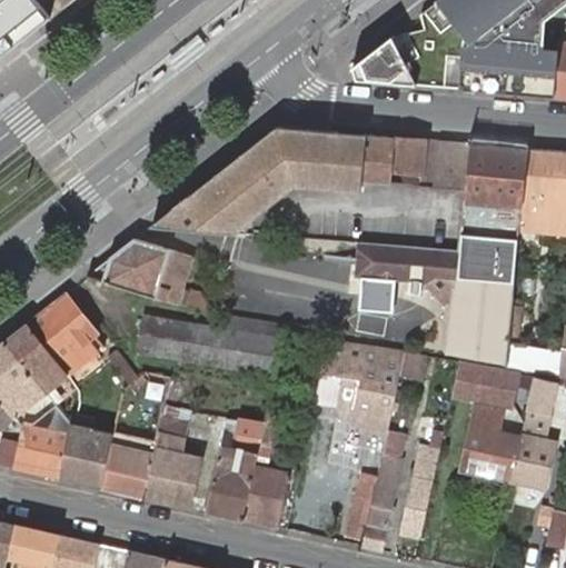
[(0,51),(49,13),(38,0),(0,0),(0,51)]
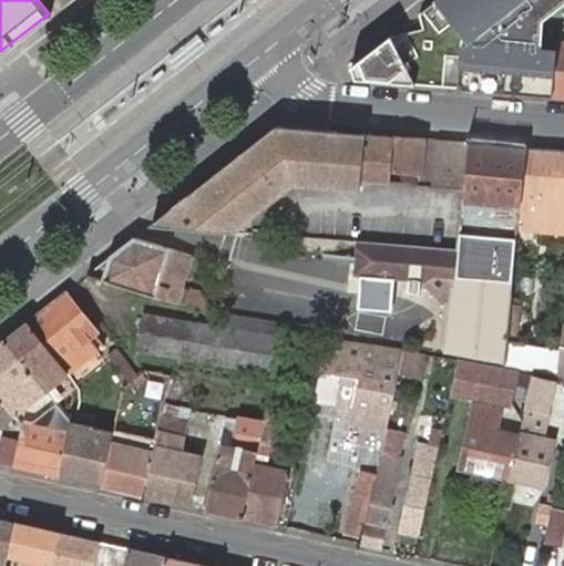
[(58,6),(53,0),(38,0),(49,13),(58,6)]
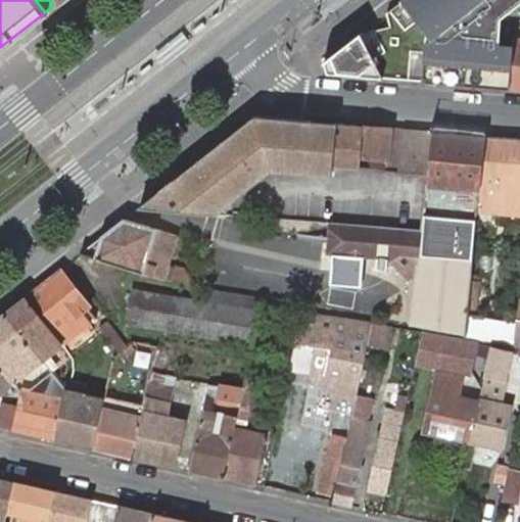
[(519,0),(399,0),(400,0),(423,31),(421,80),(506,87),(510,37),(511,26),(519,26),(519,0)]
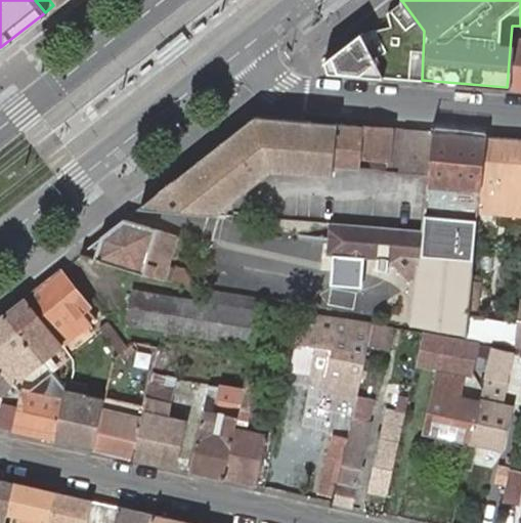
[(424,31),(400,1),(359,34),(324,61),(327,72),(422,80),(424,31)]
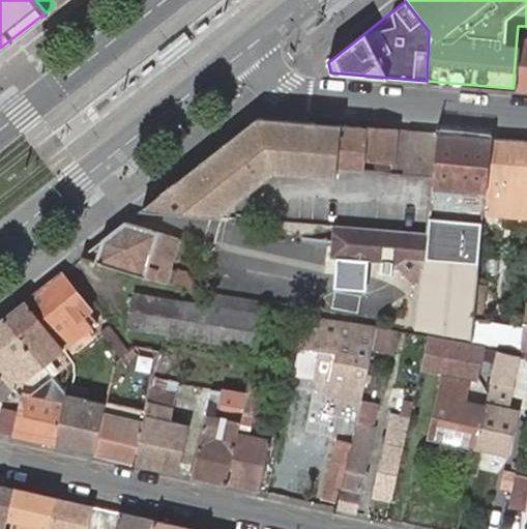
[(513,88),(526,89),(526,38),(517,37),(513,88)]
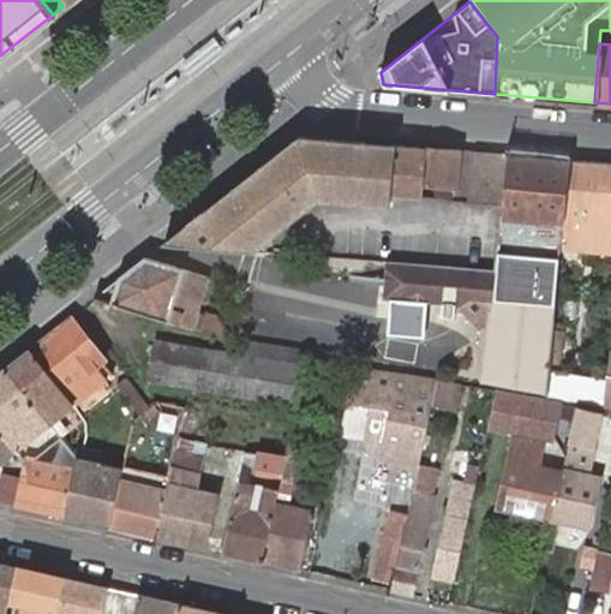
[(300,137),(191,222),(189,245),(238,250),(240,236),(261,237),(262,227),(285,230),(307,214),(322,204),(336,195),(391,200),(396,145),(300,137)]
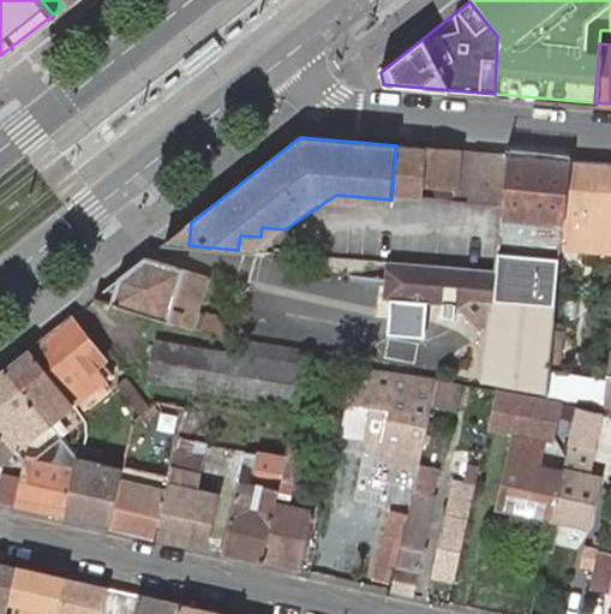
[(475,153),(396,145),(391,200),(471,207),(475,153)]
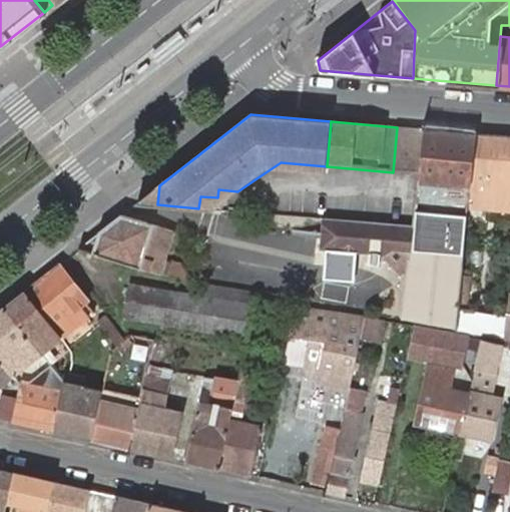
[(423,129),(397,127),(393,172),(419,174),(423,129)]
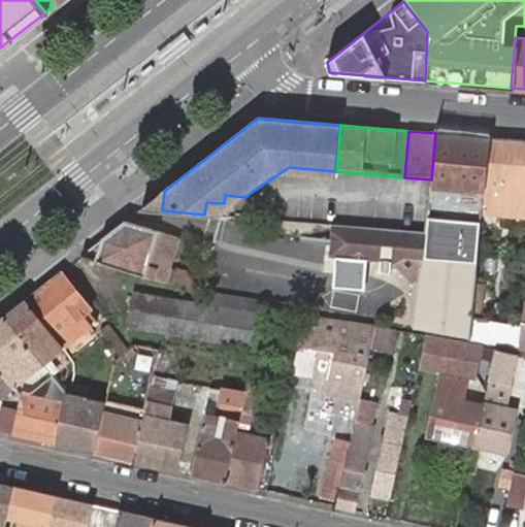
[(435,133),(431,179),(429,194),(484,199),(484,191),(489,138),(435,133)]
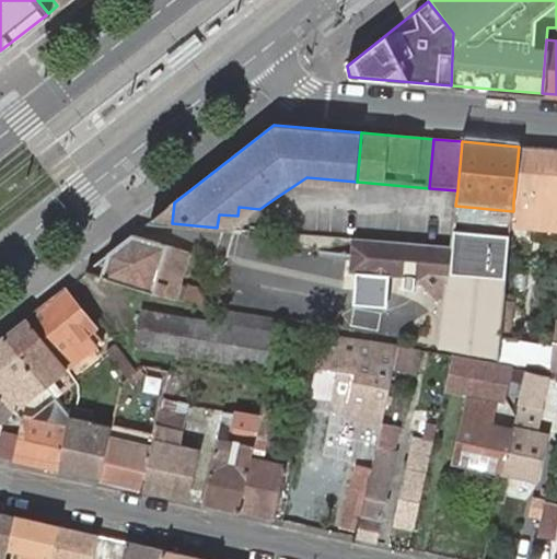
[(556,150),(519,147),(513,202),(513,211),(512,219),(512,220),(511,229),(521,229),(522,212),(556,216),(556,219),(556,232),(556,150)]
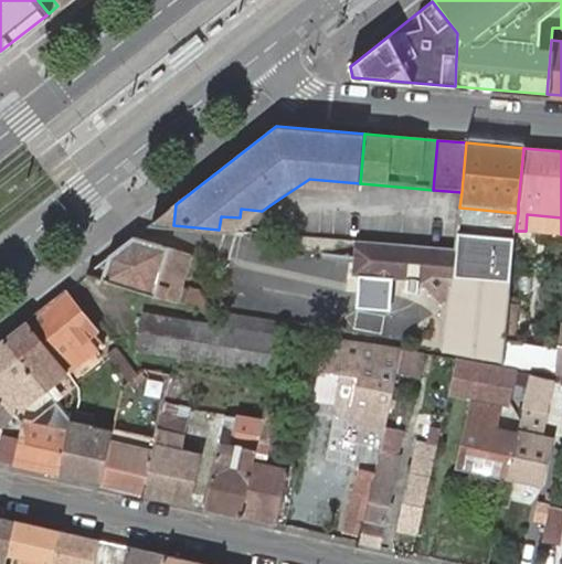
[(359,193),(360,183),(309,179),(296,188),(359,193)]
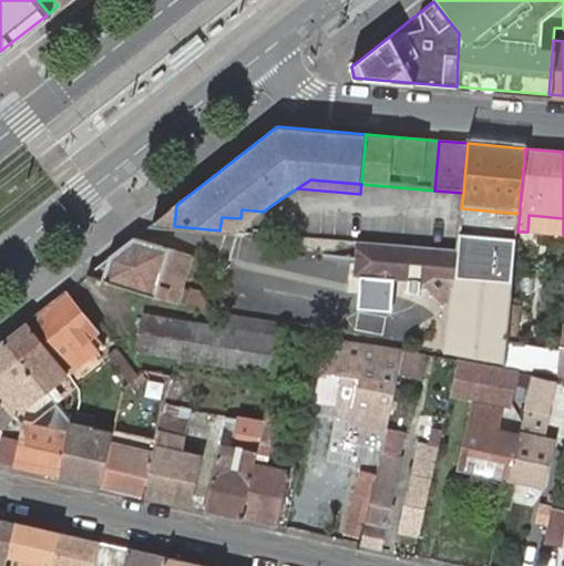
[(174,226),(176,205),(152,224),(174,226)]
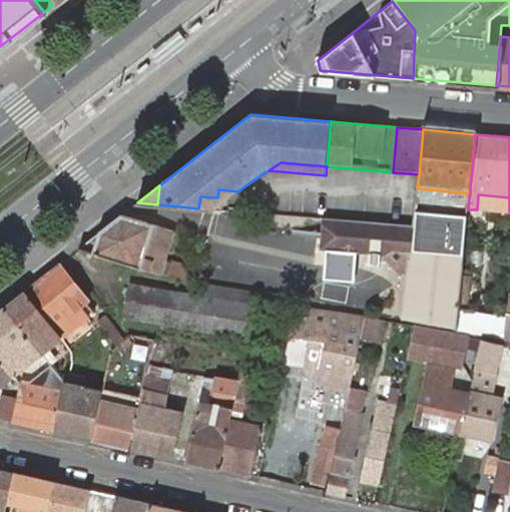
[(198,208),(211,209),(225,199),(237,191),(218,189),(217,197),(200,196),(198,208)]
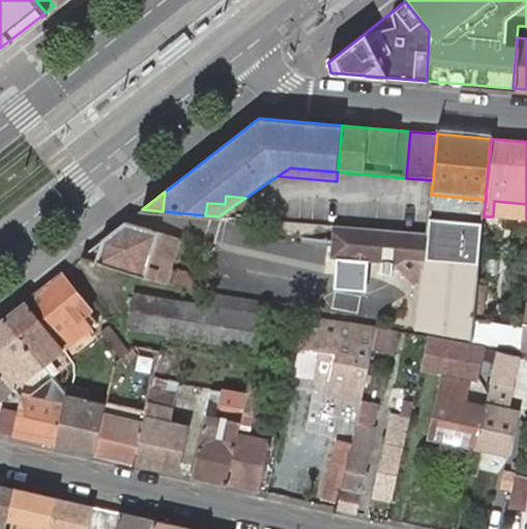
[(526,204),(494,201),(493,216),(526,219),(526,207),(526,204)]
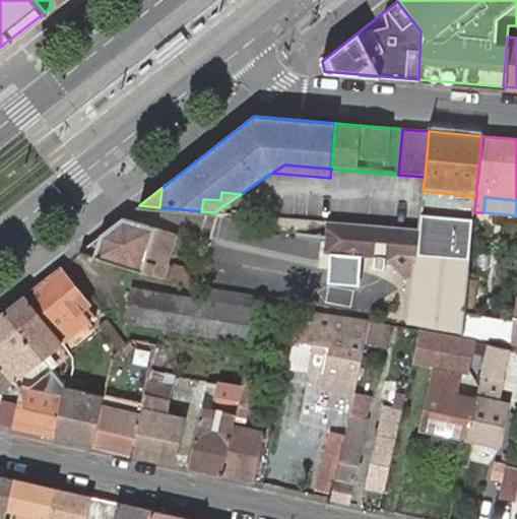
[(418,232),(414,276),(409,325),(463,334),(465,321),(474,212),(475,204),(475,203),(423,198),(418,232)]
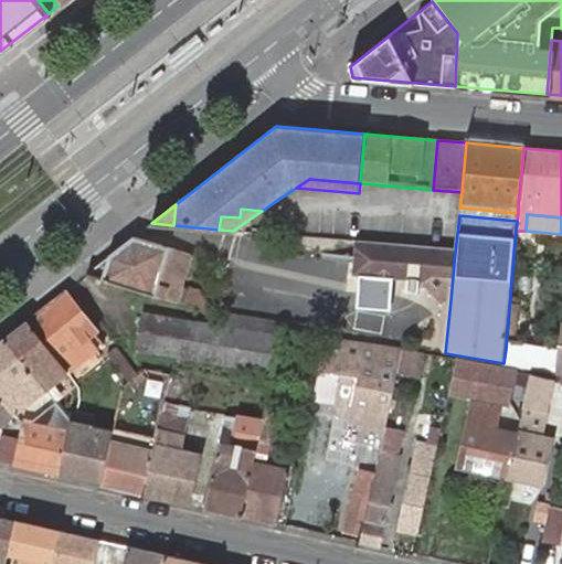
[(190,256),(133,237),(85,274),(175,302),(190,256)]
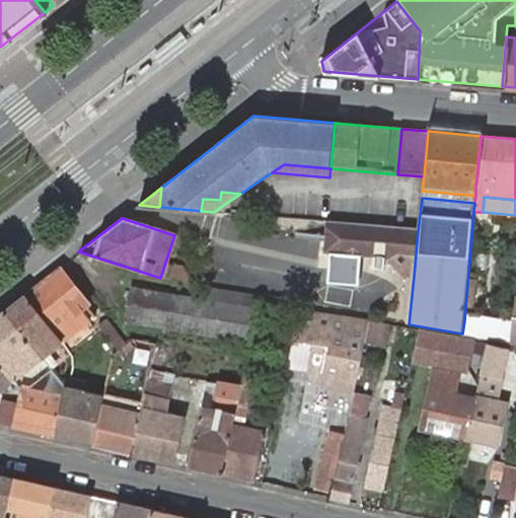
[(414,276),(418,231),(391,229),(325,222),(322,251),(388,259),(410,276),(414,276)]
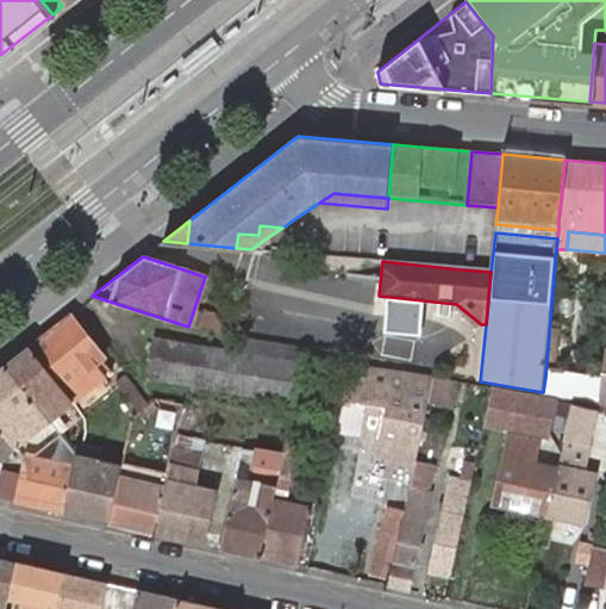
[(197,328),(227,337),(233,317),(204,308),(197,328)]
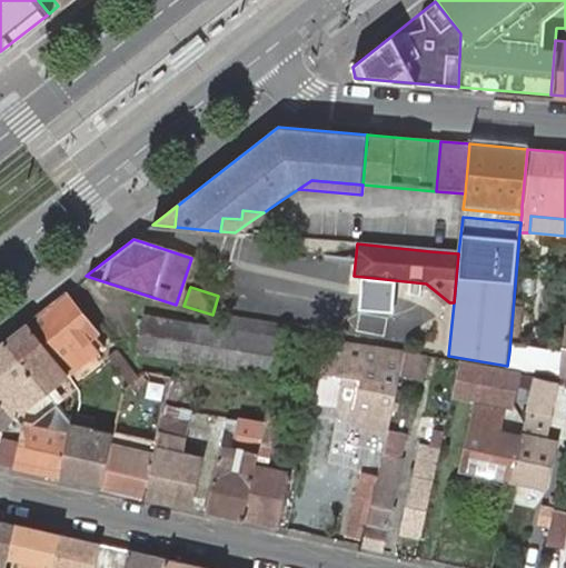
[(98,345),(60,296),(26,324),(66,376),(67,376),(98,351),(98,345)]
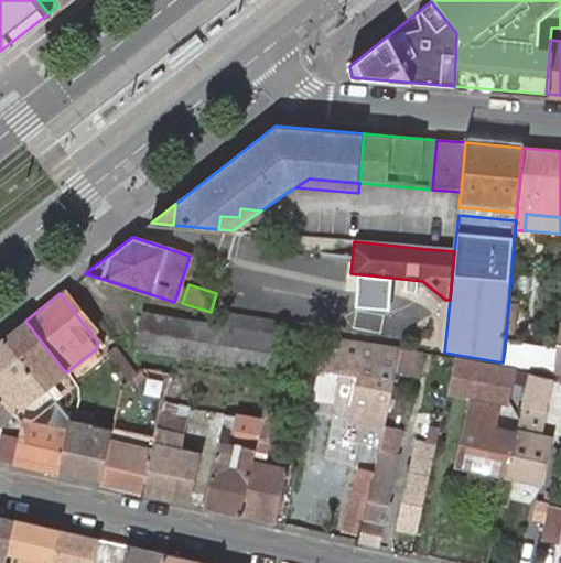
[(222,328),(142,313),(136,346),(263,372),(273,324),(225,315),(222,328)]
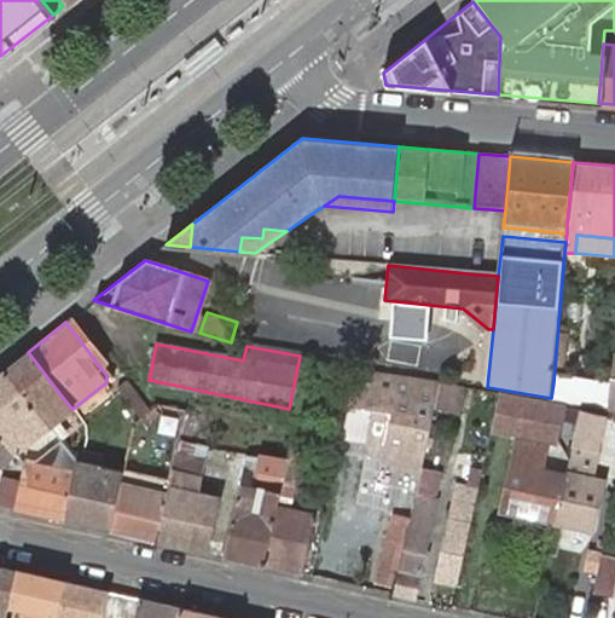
[(71,409),(28,352),(4,370),(48,427),(67,413),(75,433),(81,429),(73,409),(71,409)]
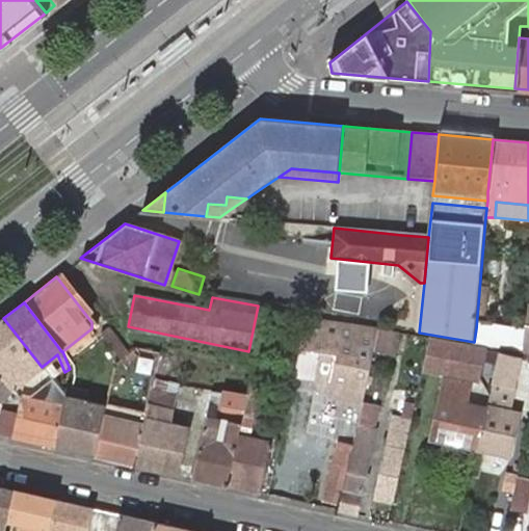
[(329,387),(344,322),(306,315),(298,350),(292,377),(329,387)]
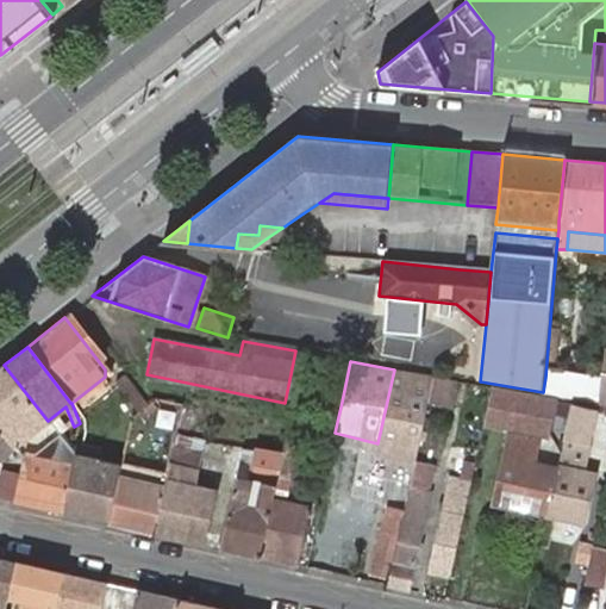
[(48,421),(4,365),(0,367),(0,424),(16,445),(48,421)]
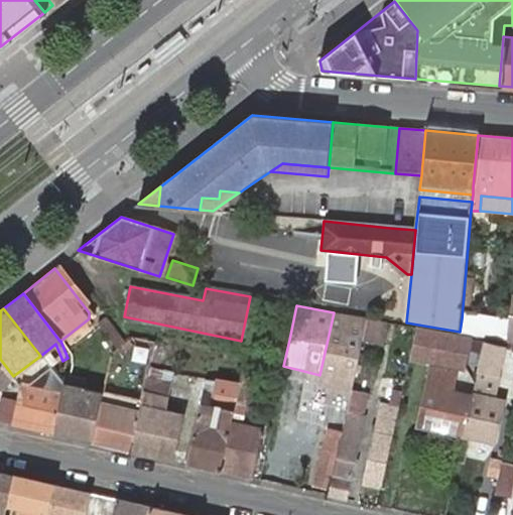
[(364,319),(334,312),(319,375),(317,385),(349,391),(353,372),(360,340),(364,319)]
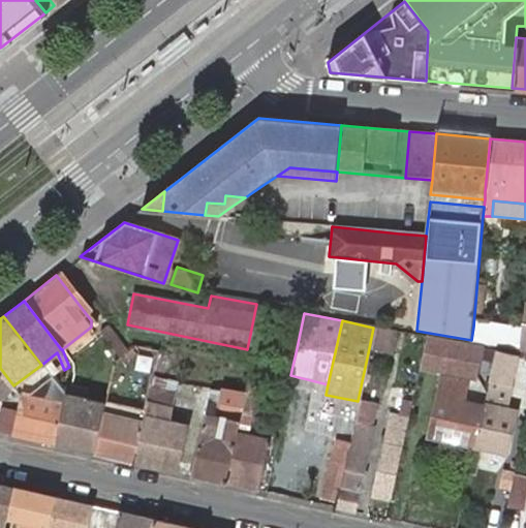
[(120,363),(128,356),(104,327),(97,333),(120,363)]
